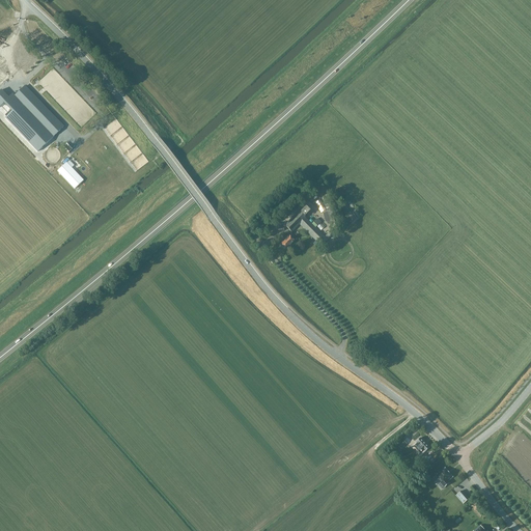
[(47,98),(60,115),(71,108),(71,107),(80,100),(75,93),(73,92),(63,81),(61,83),(56,90),(47,98)]
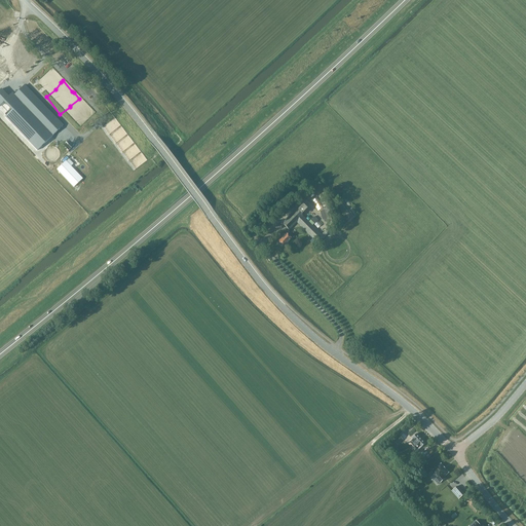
[(12,110),(5,117),(37,151),(63,126),(24,86),(14,95),(12,92),(8,97),(1,89),(0,89),(0,104),(4,101),(12,110)]
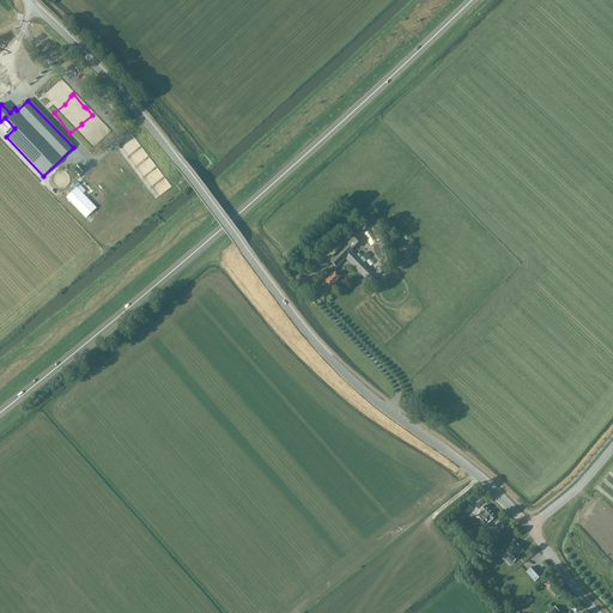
[(95,119),(87,125),(96,134),(103,127),(95,119)]
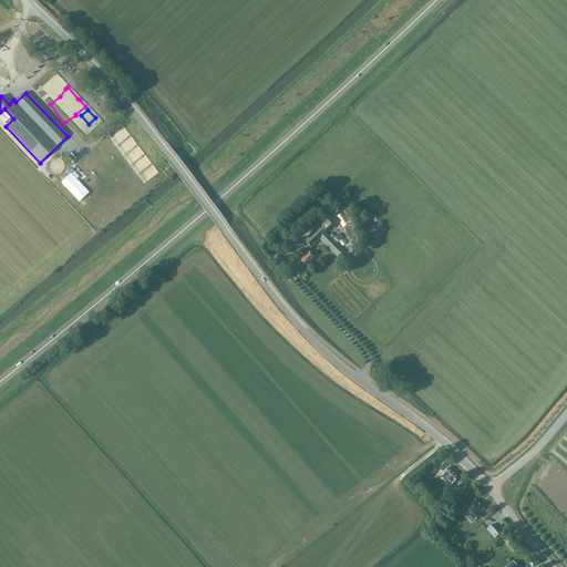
[(71,174),(61,183),(79,202),(89,193),(71,174)]
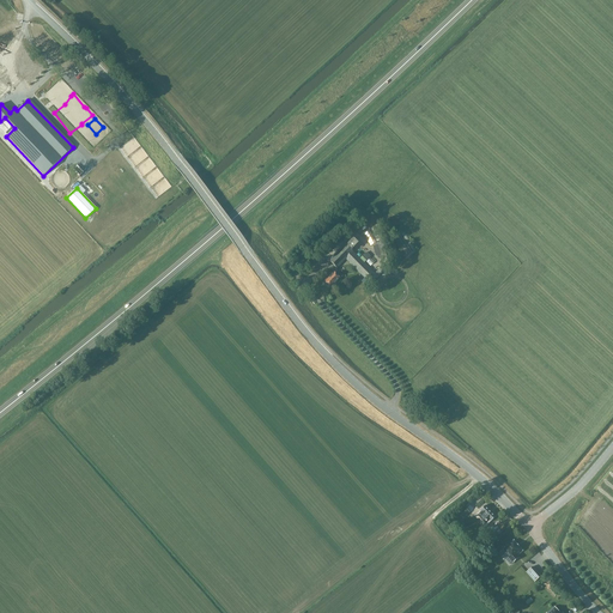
[(388,261),(378,225),(372,226),(377,246),(372,246),(376,258),(380,258),(380,260),(382,259),(383,262),(388,261)]
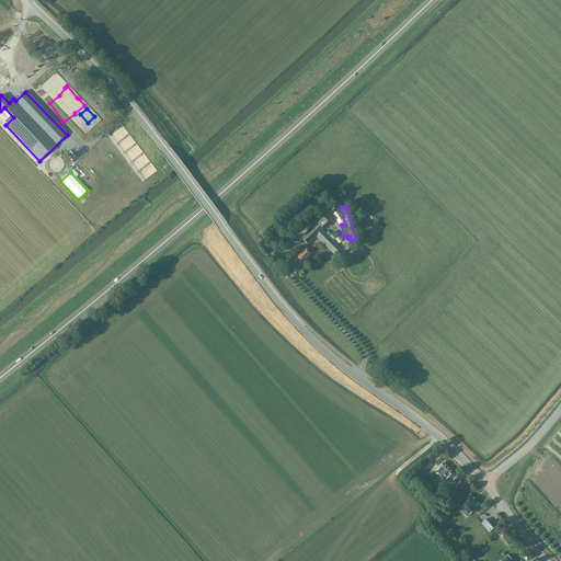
[(335,231),(330,237),(321,229),(328,222),(323,218),(317,225),(316,222),(300,238),(308,245),(317,237),(340,260),(346,253),(352,248),(348,244),(343,250),(333,240),(339,235),(335,231)]
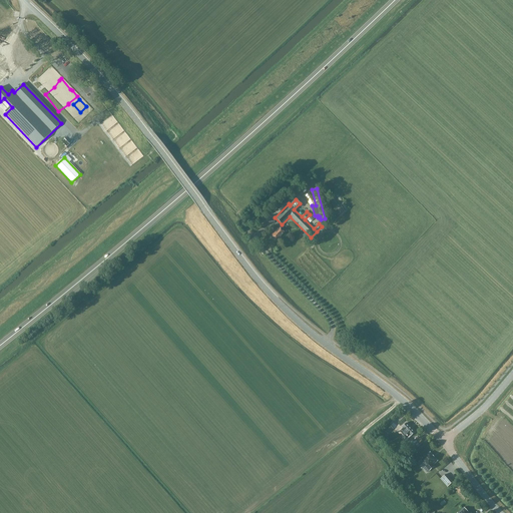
[(281,225),(272,234),(273,236),(272,237),(274,238),(275,238),(277,240),(286,231),(281,225)]
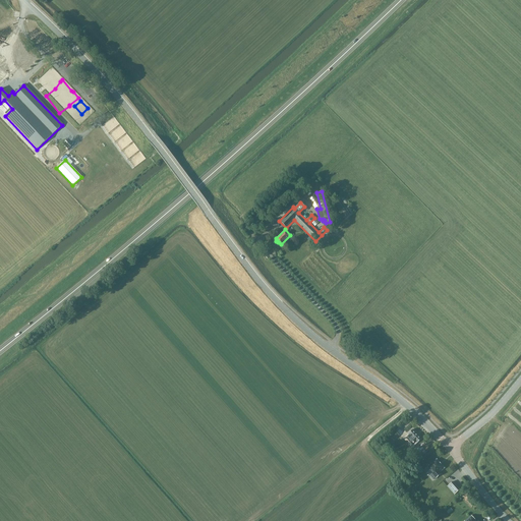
[(417,444),(421,440),(413,430),(409,435),(411,437),(406,442),(411,447),(416,443),(417,444)]
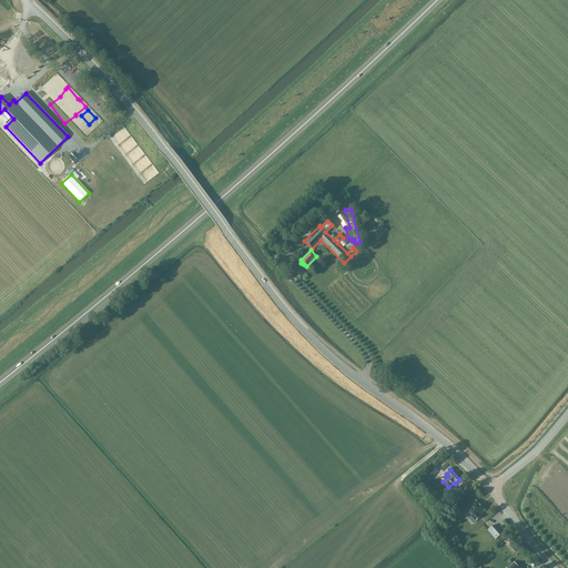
[(429,480),(435,475),(430,470),(425,476),(429,480)]
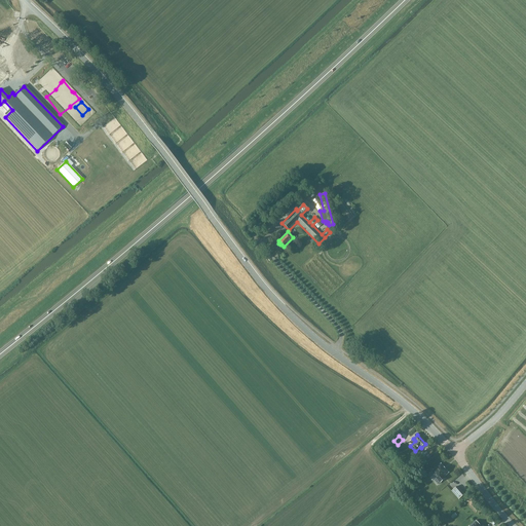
[(448,473),(449,473),(441,463),(441,464),(431,472),(435,475),(434,475),(441,483),(445,479),(443,477),(448,473)]
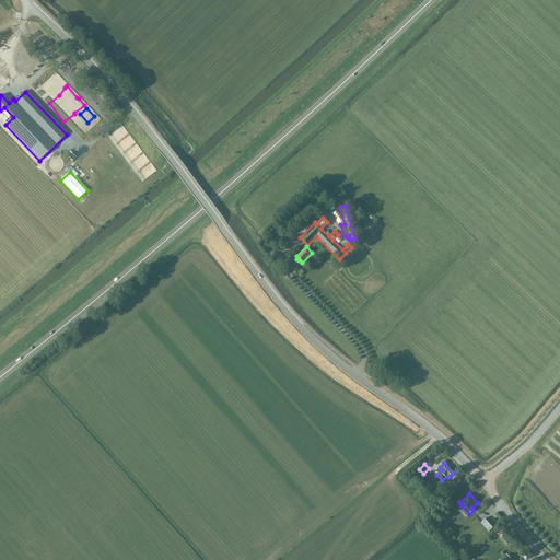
[(489,532),(494,526),(487,517),(481,523),(489,532)]
